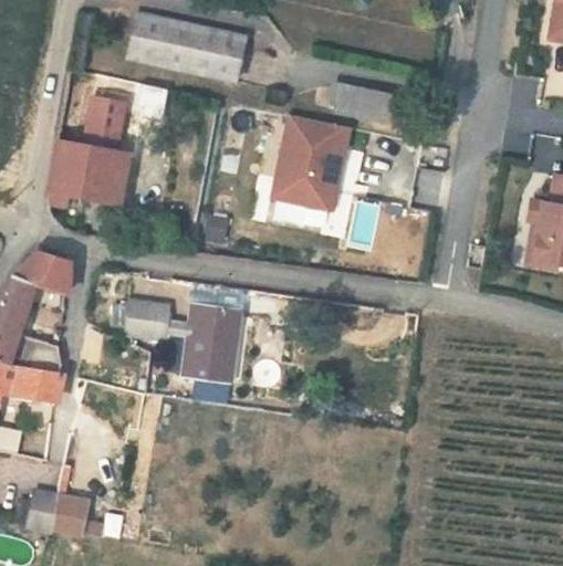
[(562,0),(553,0),(548,41),(562,43),(562,0)]
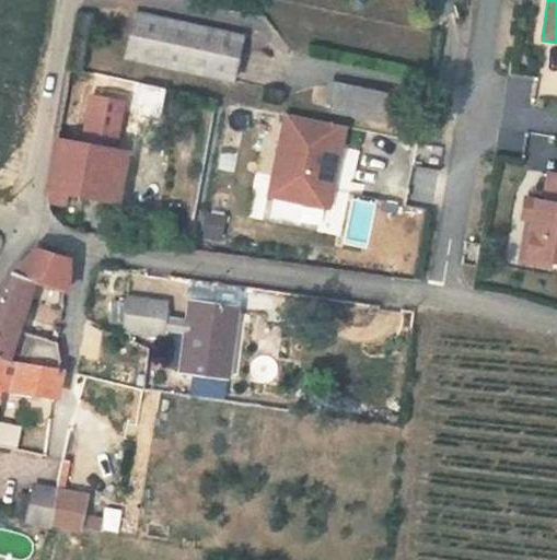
[(135,12),(125,57),(233,80),(243,35),(135,12)]
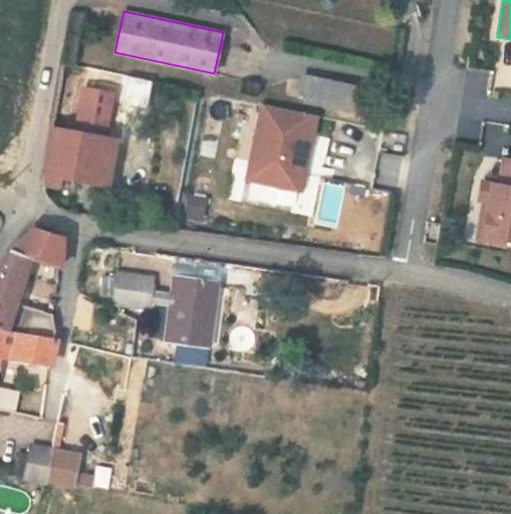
[(315,80),(311,104),(376,116),(380,92),(315,80)]
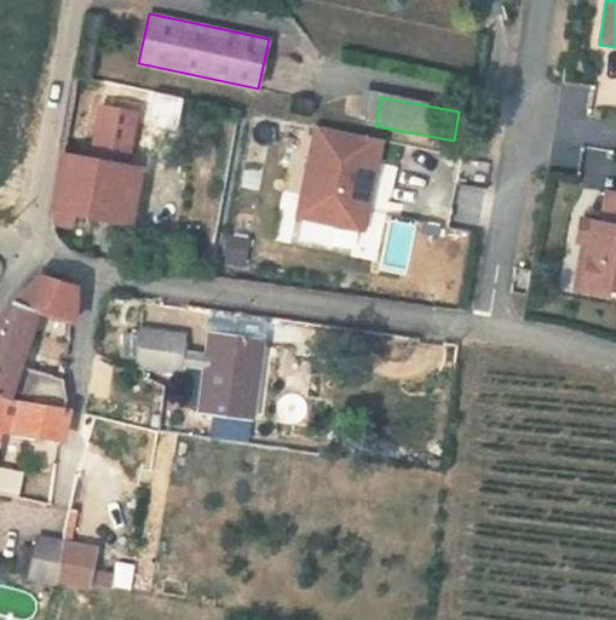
[(366,234),(387,139),(317,122),(294,219),(338,229),(338,228),(366,234)]
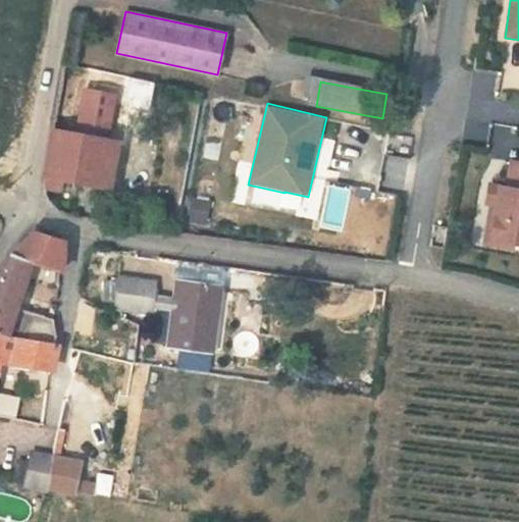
[(116,145),(57,135),(50,186),(53,194),(64,196),(65,187),(78,189),(80,178),(112,183),(116,145)]
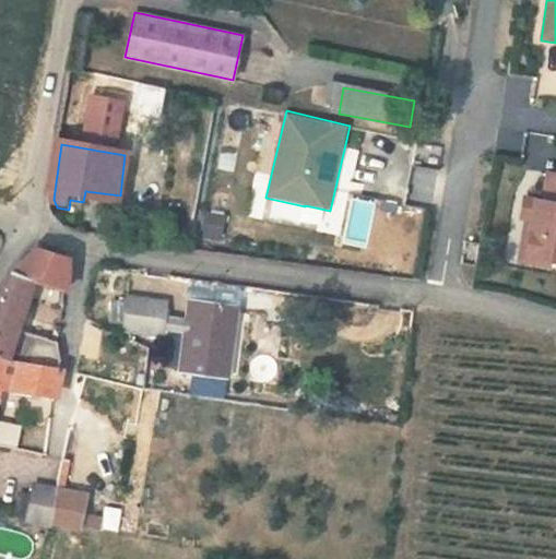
[(525,229),(519,266),(555,273),(555,187),(542,185),(536,213),(518,210),(516,227),(525,229)]
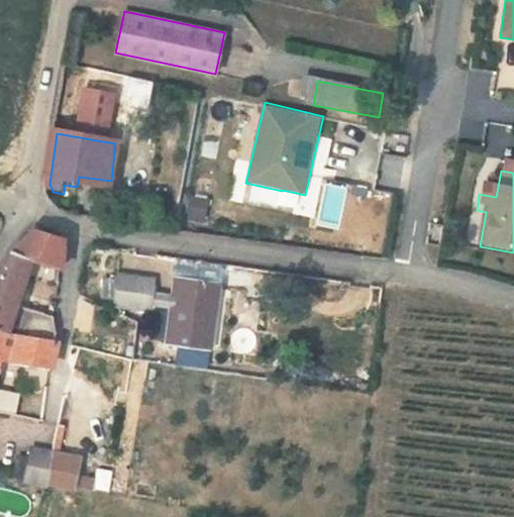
[(192,193),(188,219),(207,222),(212,196),(192,193)]
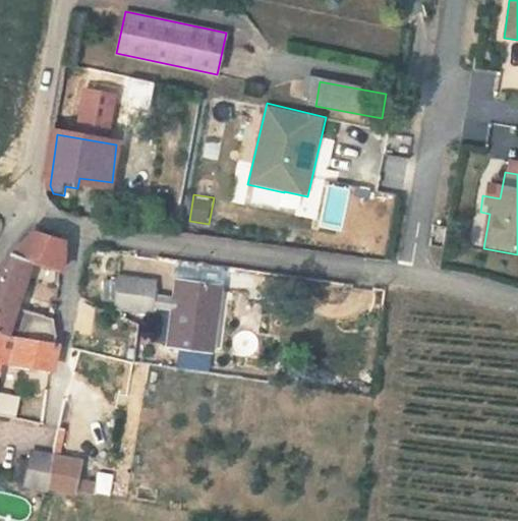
[(0,330),(56,342),(52,317),(31,311),(40,268),(61,271),(66,239),(35,235),(0,278),(0,330)]
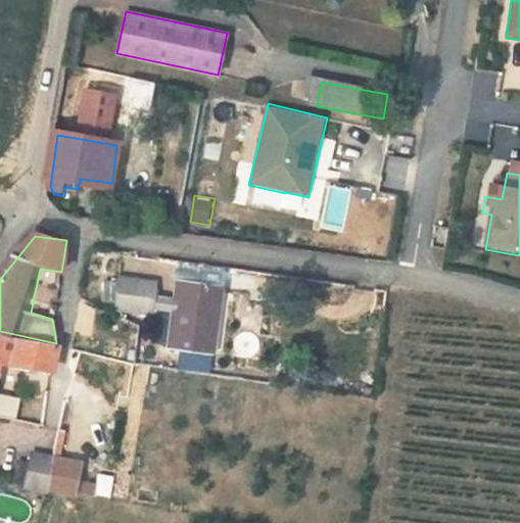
[(120,306),(155,313),(160,281),(125,275),(120,306)]
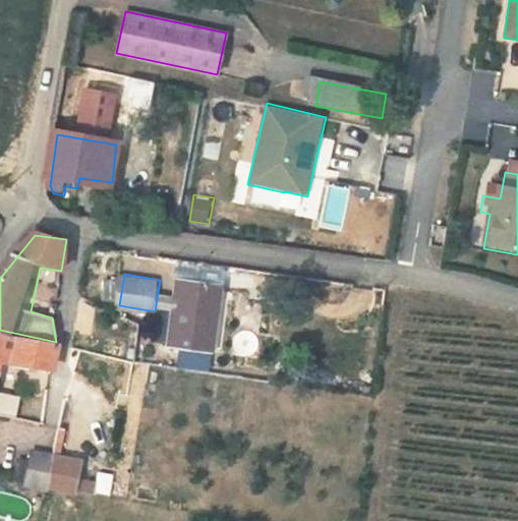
[(169,344),(212,352),(224,286),(181,278),(169,344)]
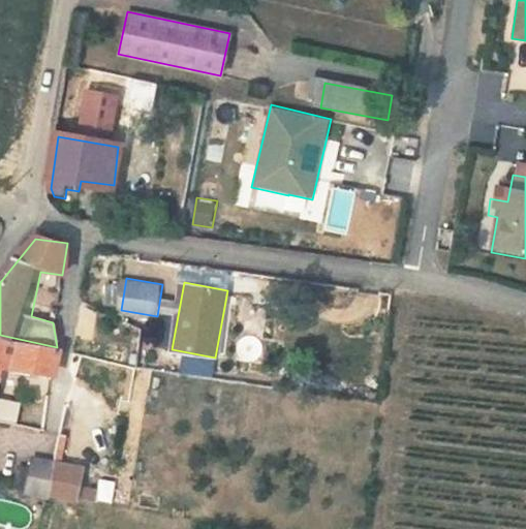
[(0,367),(56,377),(59,348),(57,347),(0,335),(0,367)]
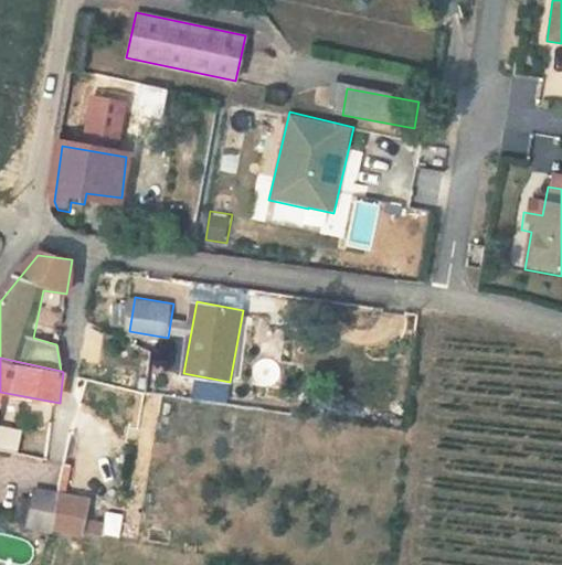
[(20,429),(0,424),(0,451),(17,455),(20,429)]
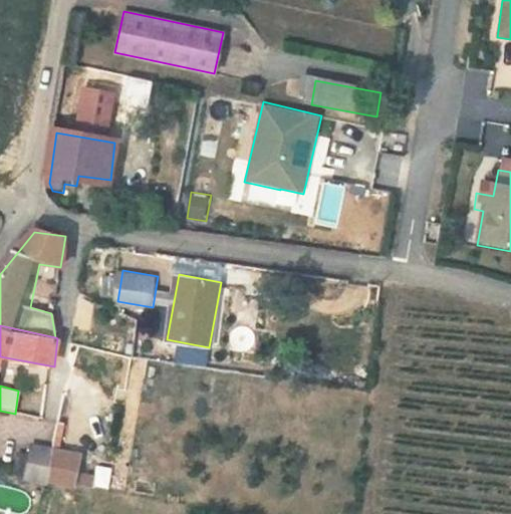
[(29,476),(95,487),(96,476),(76,473),(79,454),(34,447),(29,476)]
